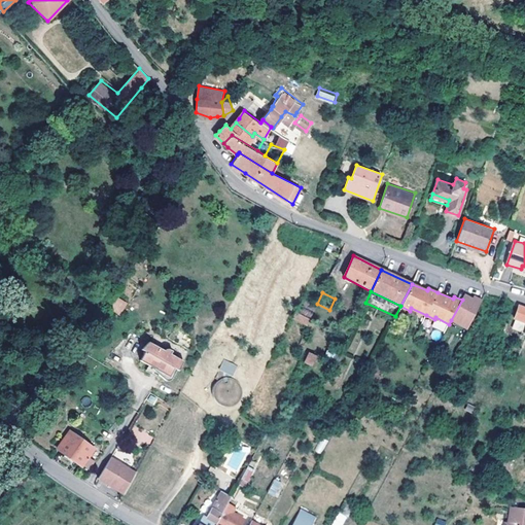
[(451,320),(467,328),(484,300),(476,295),(474,298),(465,293),(462,300),(451,320)]
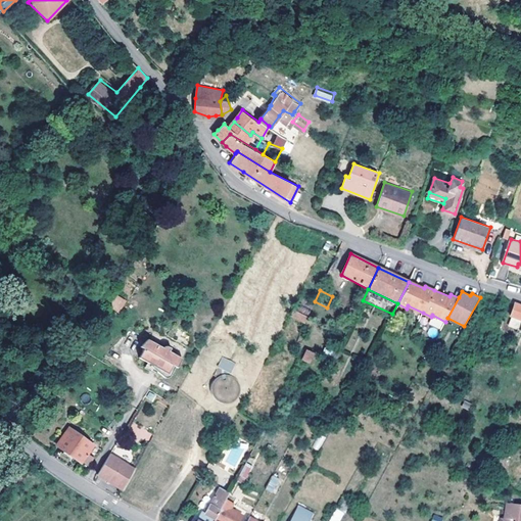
[(111,303),(120,311),(129,299),(120,292),(111,303)]
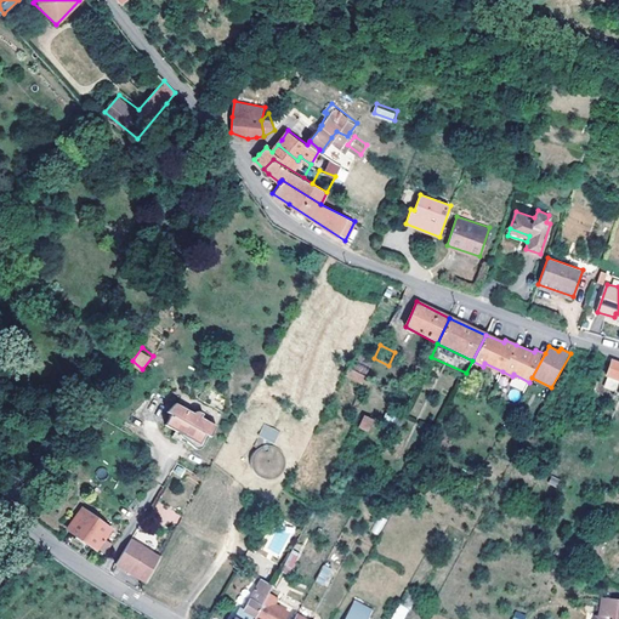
[(618,362),(614,361),(608,372),(609,373),(608,375),(618,379),(618,362)]
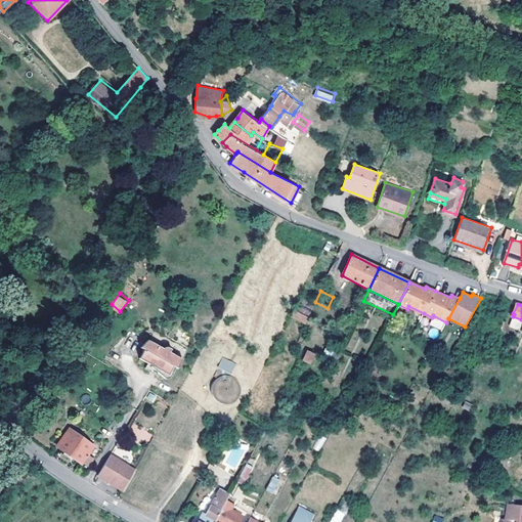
[(297,310),(296,318),(308,320),(309,313),(297,310)]
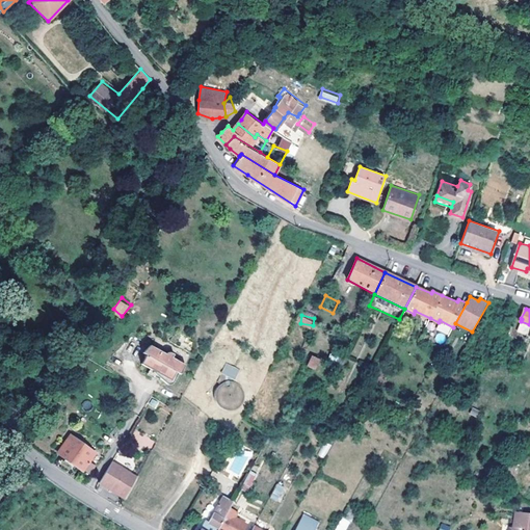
[(529,324),(521,321),(518,330),(529,336),(529,324)]
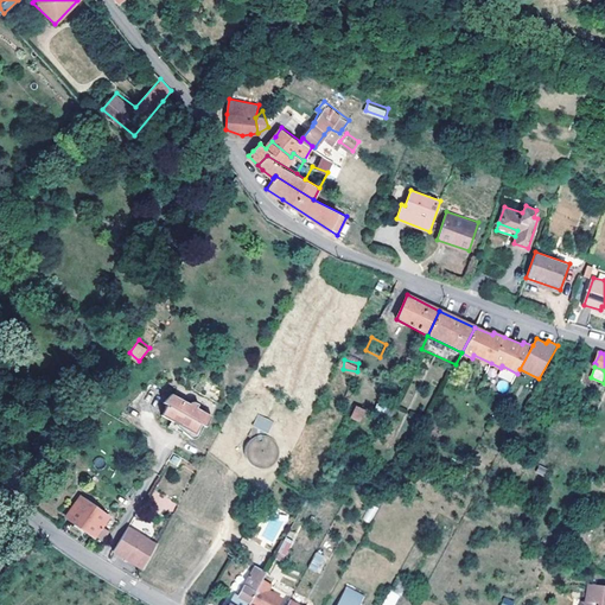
[(165,406),(172,394),(170,393),(161,403),(165,406)]
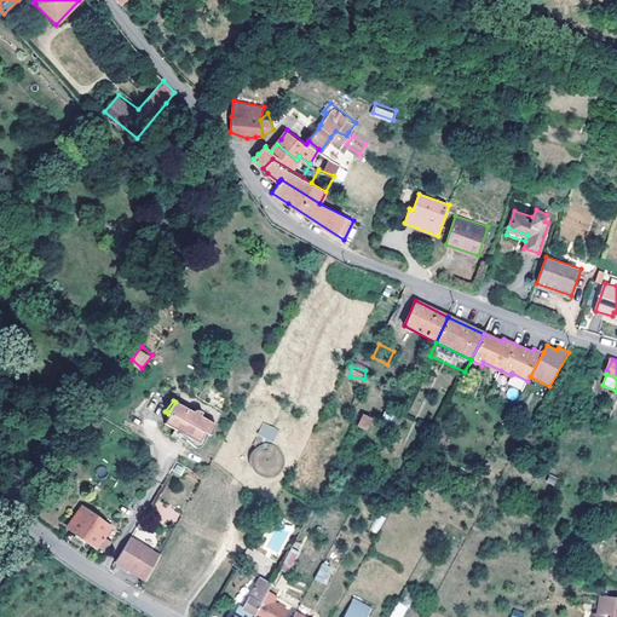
[(191,413),(176,402),(168,414),(169,415),(163,425),(173,430),(179,433),(178,436),(184,440),(192,445),(196,448),(200,445),(203,442),(206,434),(202,433),(208,422),(199,416),(201,414),(197,411),(195,411),(191,413)]
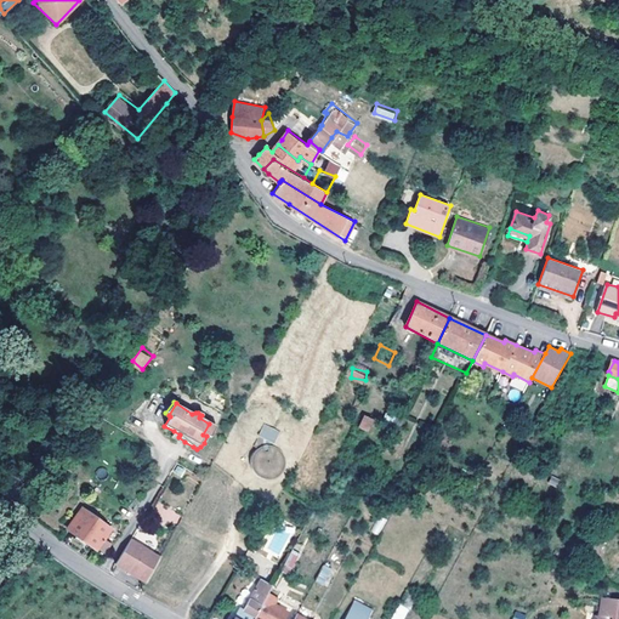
[(364,413),(362,426),(374,430),(378,415),(364,413)]
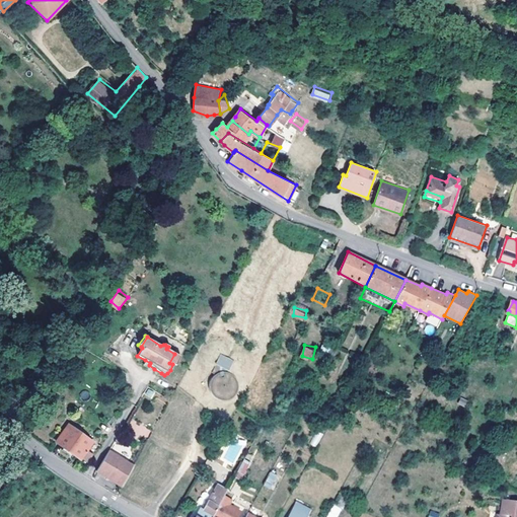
[(180,357),(174,354),(169,363),(172,364),(175,366),(180,357)]
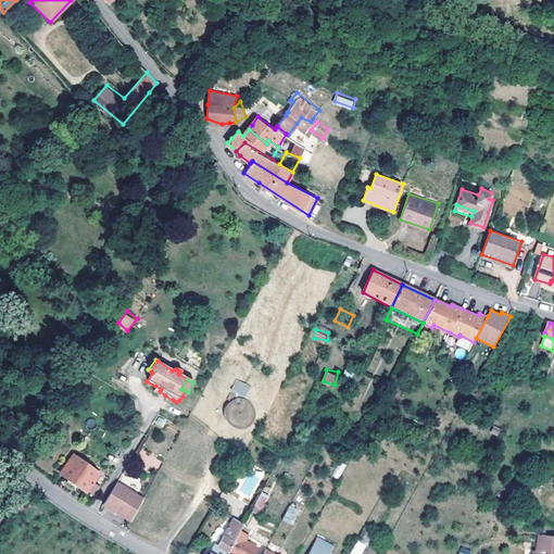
[(237,379),(231,388),(244,394),(250,386),(237,379)]
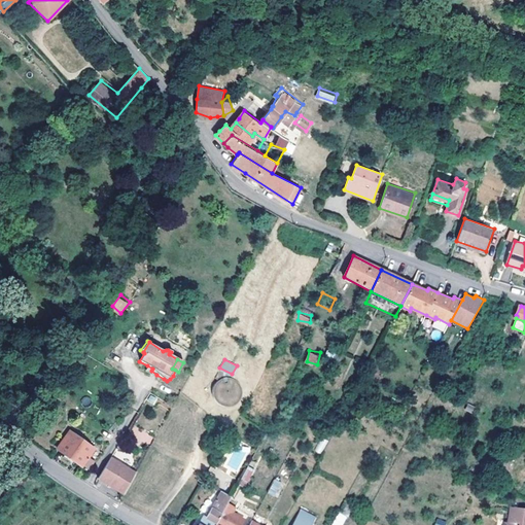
[(152,369),(147,365),(144,371),(155,378),(156,375),(151,371),(152,369)]
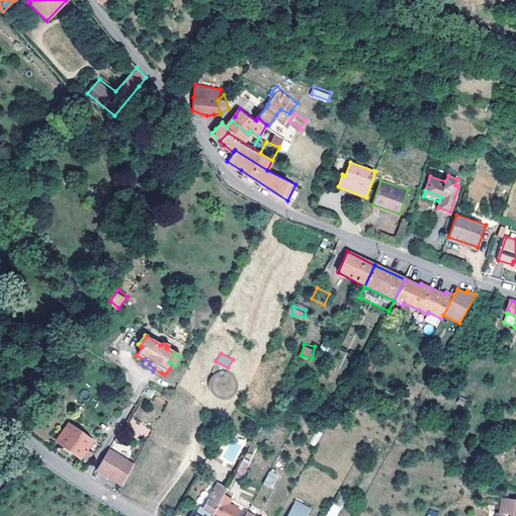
[(229,392),(227,387),(232,383),(225,369),(211,376),(222,396),(229,392)]
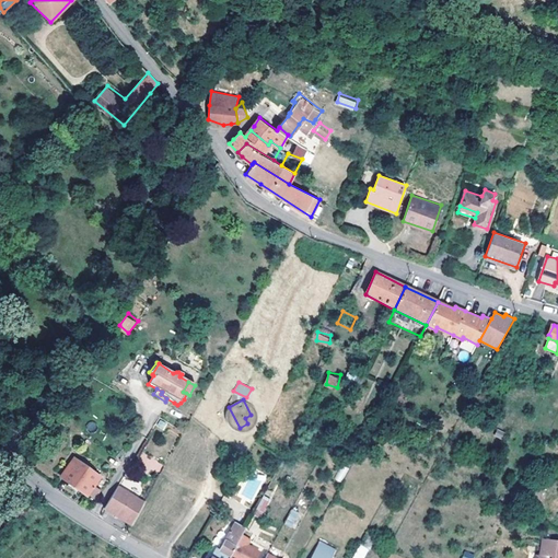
[(72,481),(93,496),(100,488),(95,485),(101,476),(76,457),(64,476),(72,481)]
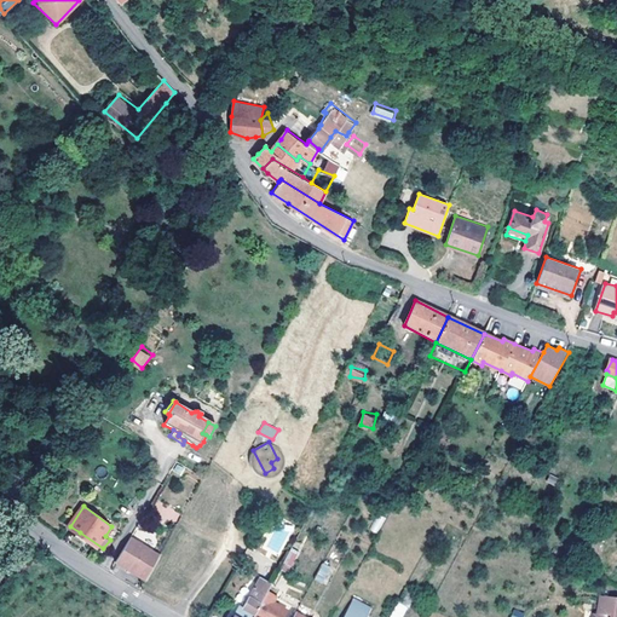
[(266,540),(259,535),(254,543),(261,548),(266,540)]
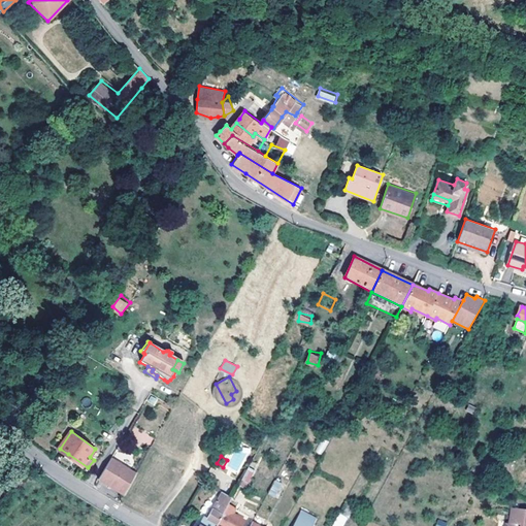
[(111,486),(124,494),(136,472),(112,457),(100,479),(111,486)]
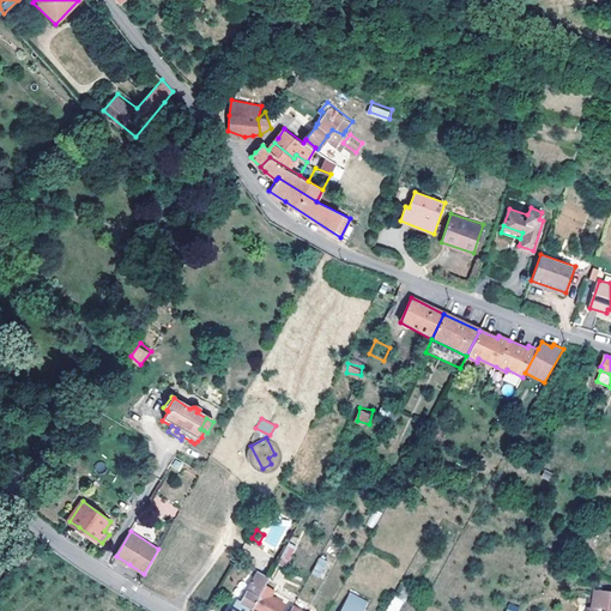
[(294,544),(289,542),(280,556),(286,558),(294,544)]
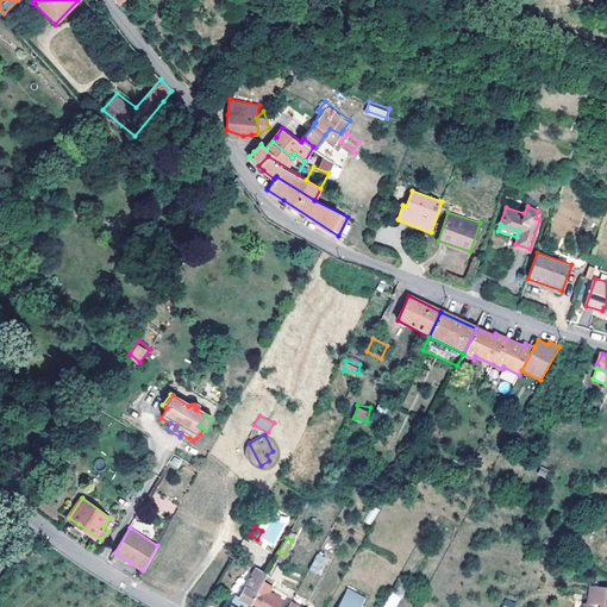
[(318,554),(311,568),(318,571),(325,558),(318,554)]
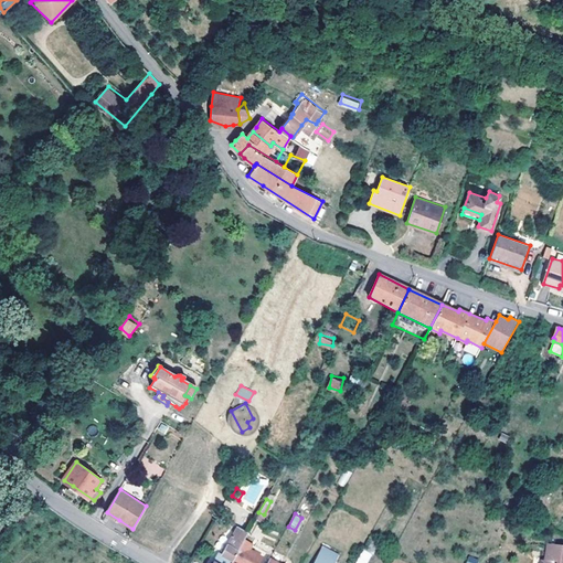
[(220,553),(213,562),(231,562),(232,561),(244,539),(248,531),(238,527),(223,555),(220,553)]
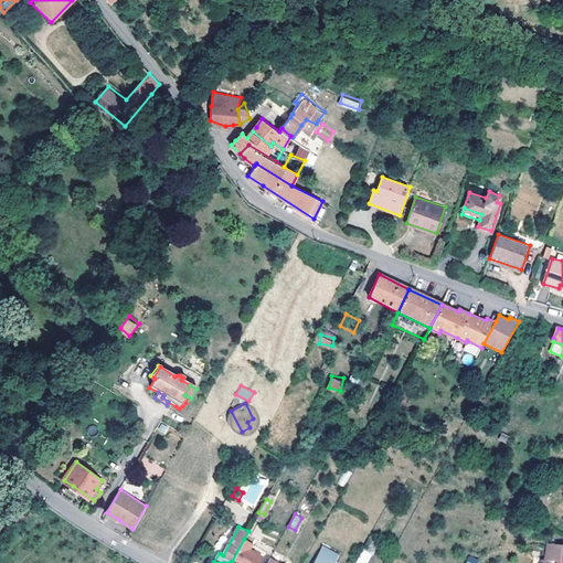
[(381,535),(371,531),(362,549),(371,553),(381,535)]
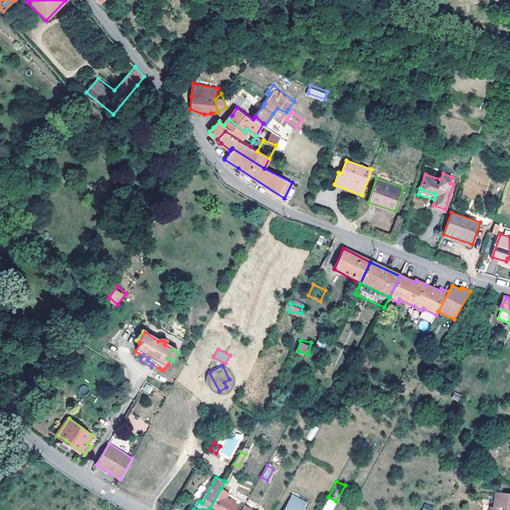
[(234,509),(238,503),(226,497),(229,492),(221,488),(210,508),(213,509),(234,509)]
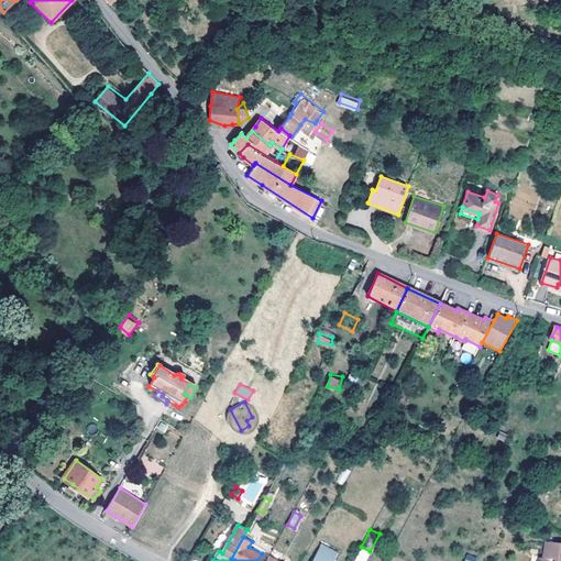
[(536,560),(560,560),(560,542),(545,540),(541,557),(537,557),(536,560)]
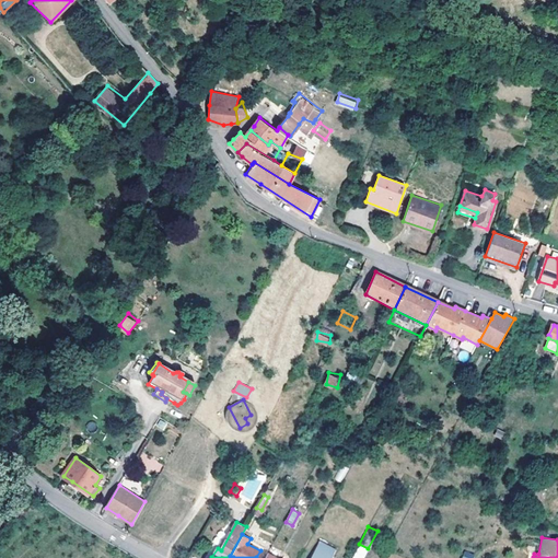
[(329,557),(336,547),(320,538),(309,557),(329,557)]
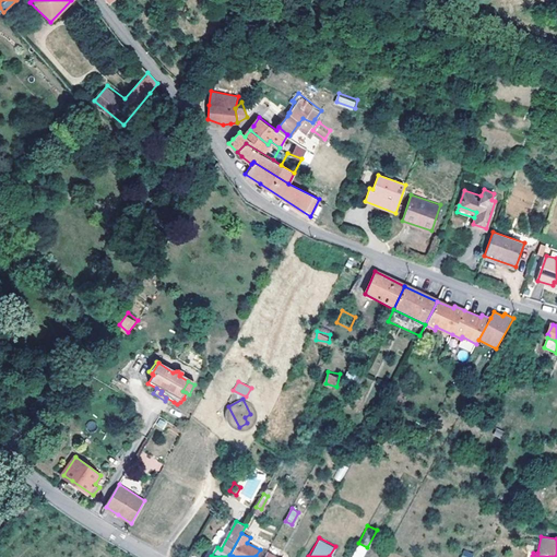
[(362,556),(367,547),(358,543),(350,556),(362,556)]
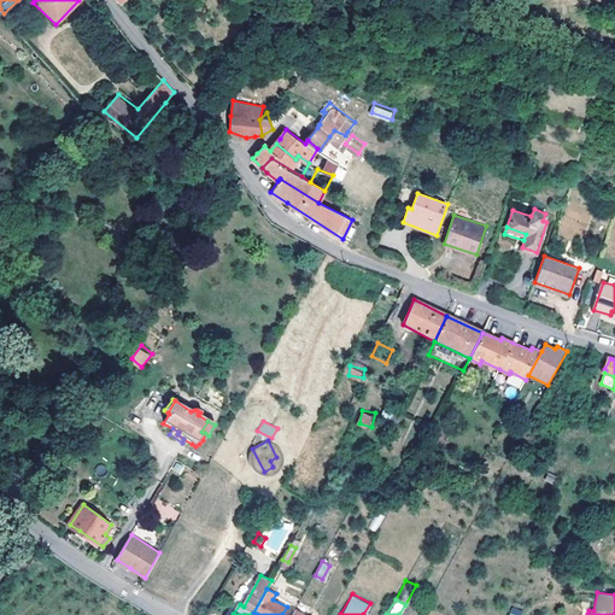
[(515,604),(510,614),(523,614),(526,609),(515,604)]
